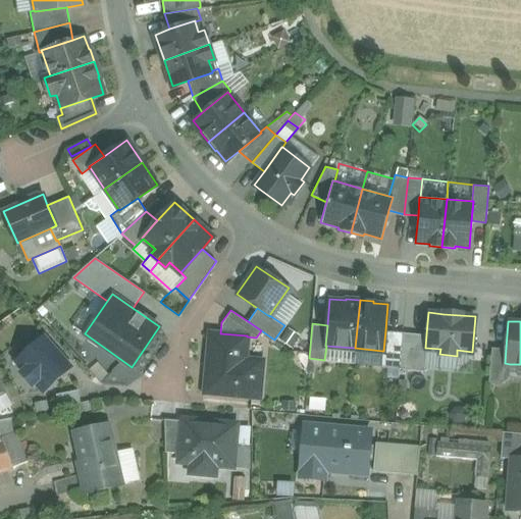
[(402,331),(385,330),(383,351),(382,351),(381,365),(399,367),(402,331)]
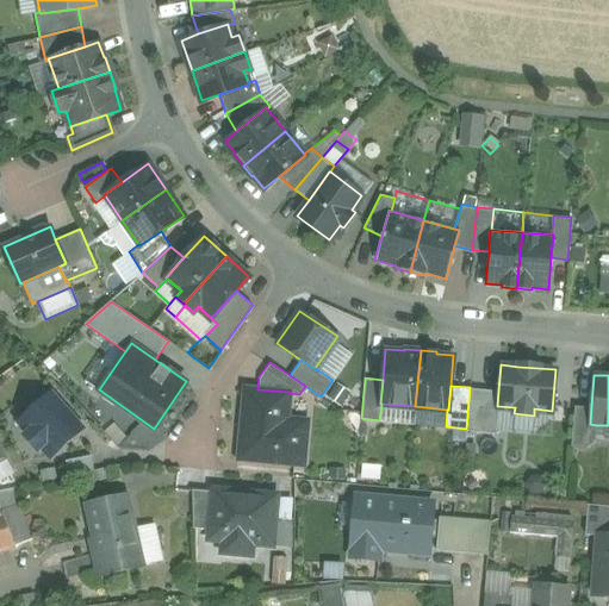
[(498,391),(470,387),(466,429),(466,430),(496,432),(498,406),(497,406),(498,391)]
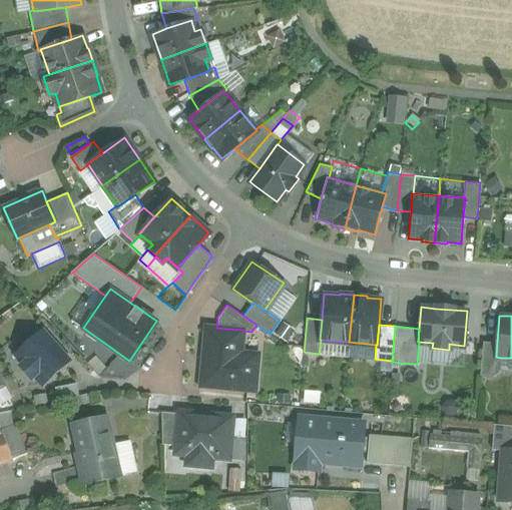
[(258,351),(240,349),(242,331),(242,330),(216,328),(206,327),(201,385),(254,390),(258,351)]
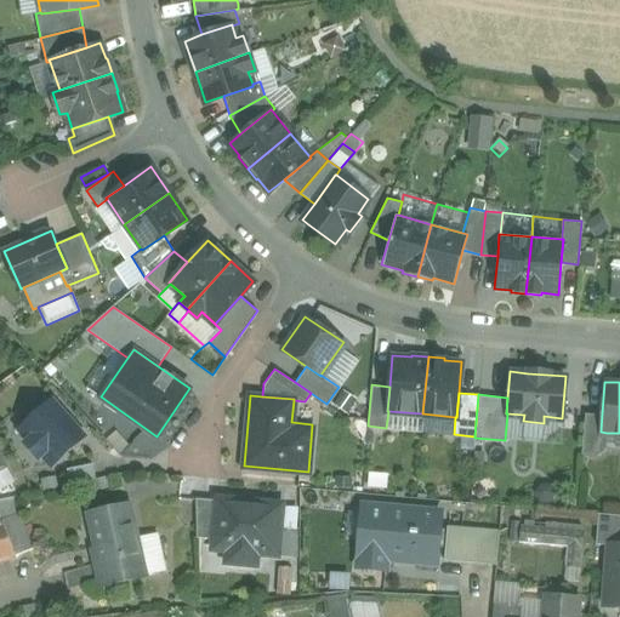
[(84,435),(52,400),(20,429),(29,439),(26,443),(38,457),(41,453),(51,464),(84,435)]
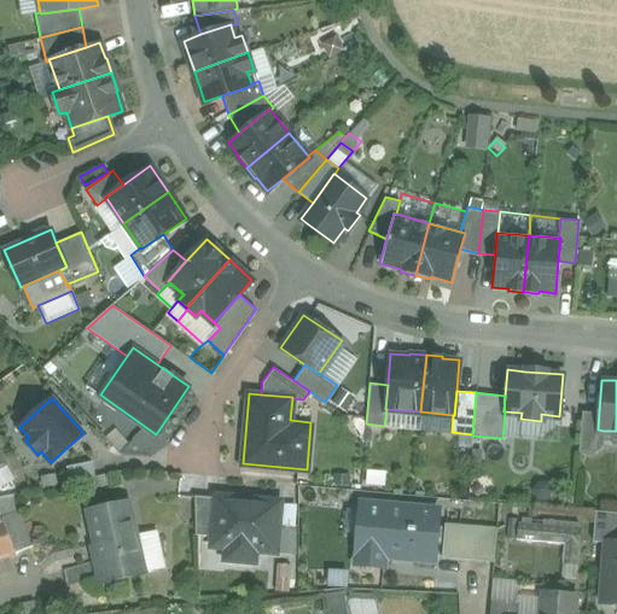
[(599,411),(582,410),(578,450),(595,451),(601,446),(604,431),(598,430),(599,411)]
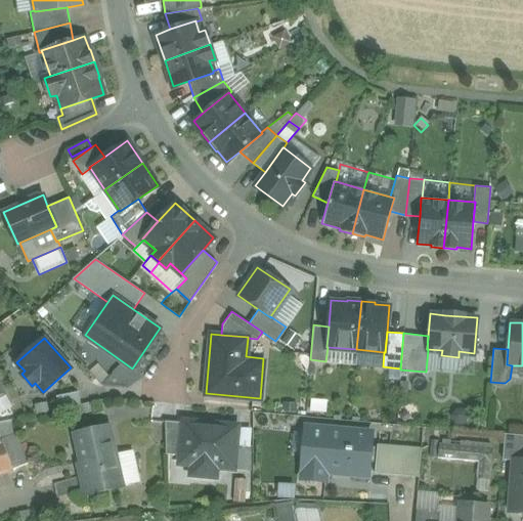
[(78,391),(56,395),(58,406),(80,402),(78,391)]
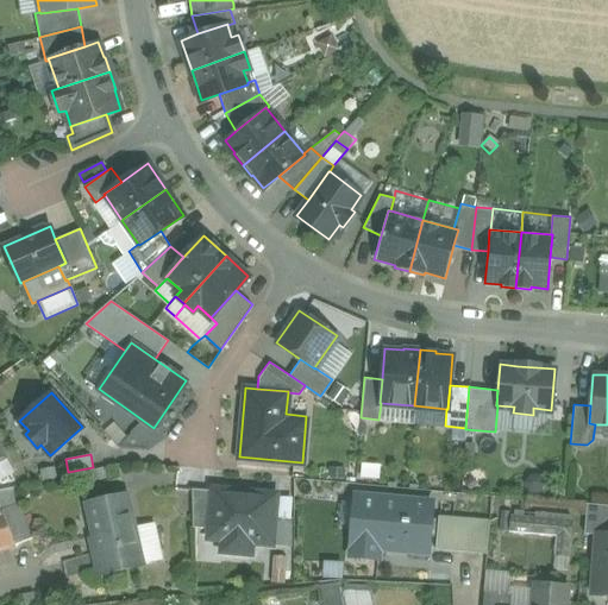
[(0,480),(11,474),(1,457),(0,457),(0,480)]
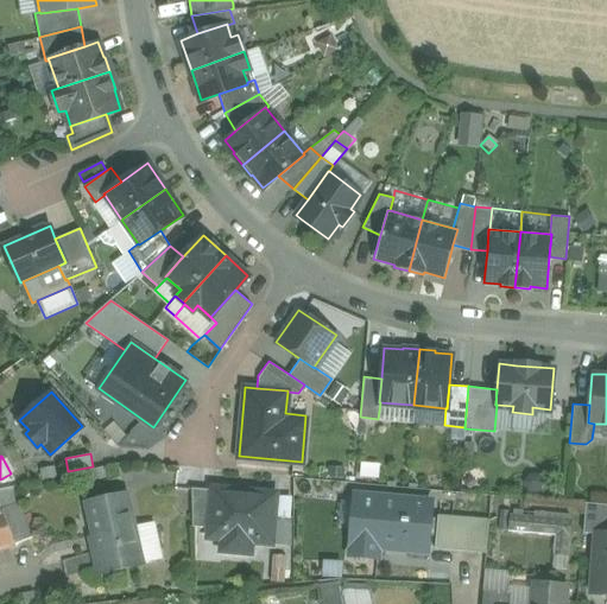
[(0,508),(1,508),(18,502),(18,503),(19,503),(13,484),(0,487),(0,508)]
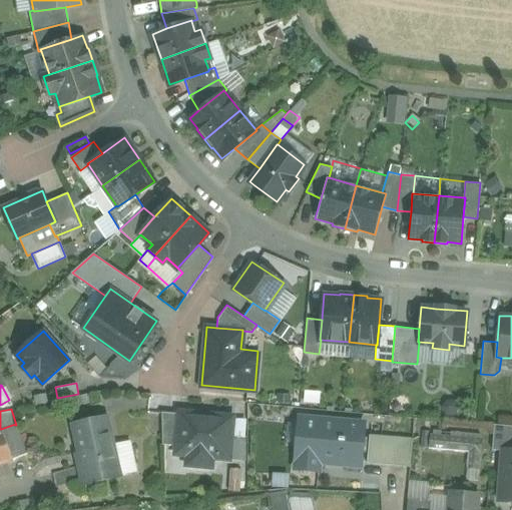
[(178,413),(161,411),(162,444),(175,445),(178,413)]
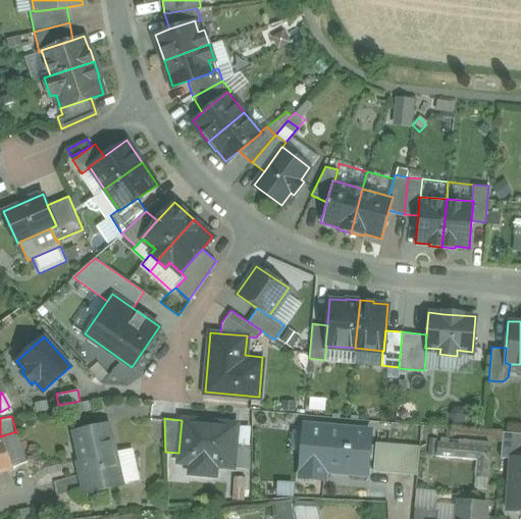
[(237,423),(181,418),(181,420),(178,453),(177,462),(190,462),(190,472),(215,474),(215,465),(233,466),(237,438),(236,438),(237,423)]
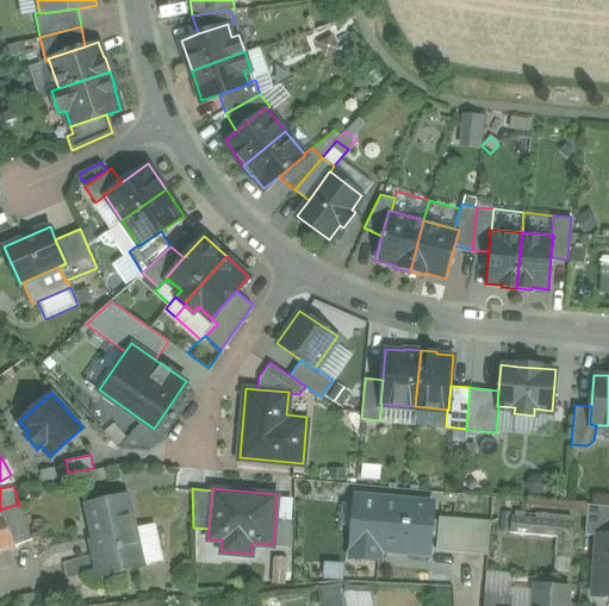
[(125,495),(87,504),(97,548),(93,548),(93,551),(97,567),(98,570),(141,561),(125,495)]
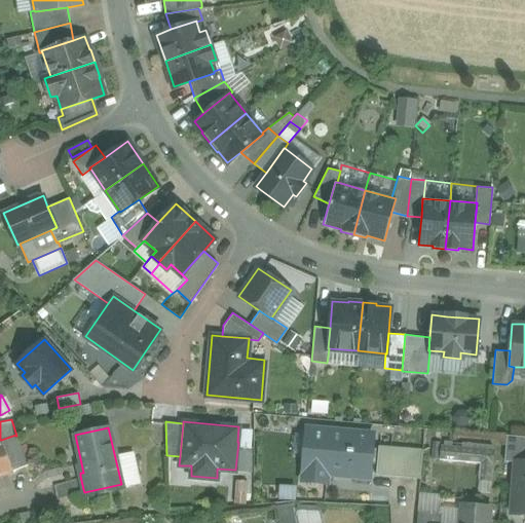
[(372,434),(307,427),(303,479),(326,480),(327,471),(368,475),(372,434)]
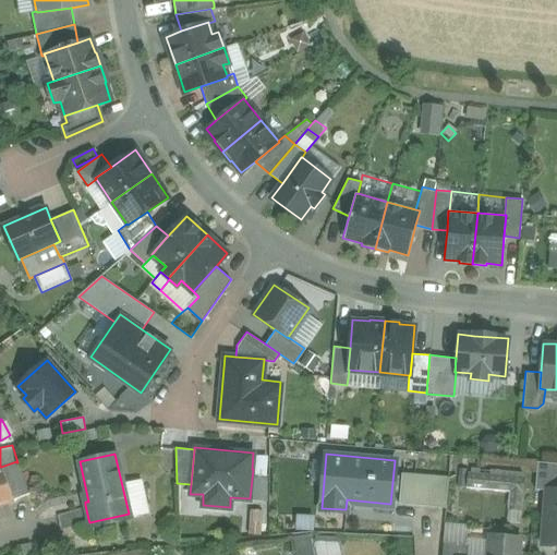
[(556,461),(536,460),(534,489),(545,489),(545,487),(556,487),(556,461)]
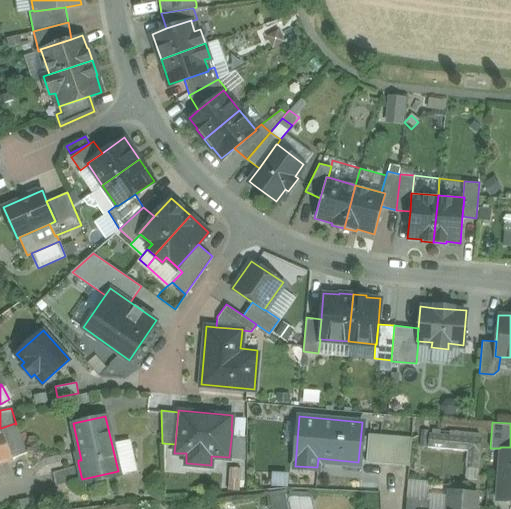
[(15,423),(1,428),(10,451),(12,458),(26,453),(15,424),(15,423)]
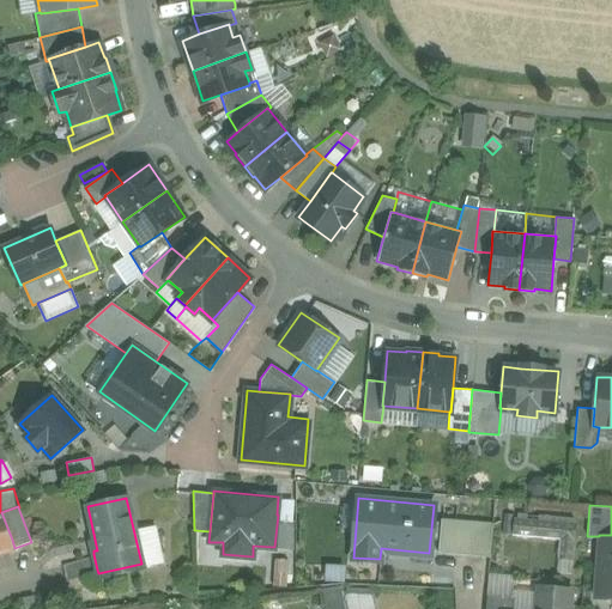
[(0,544),(12,540),(1,512),(0,512),(0,544)]
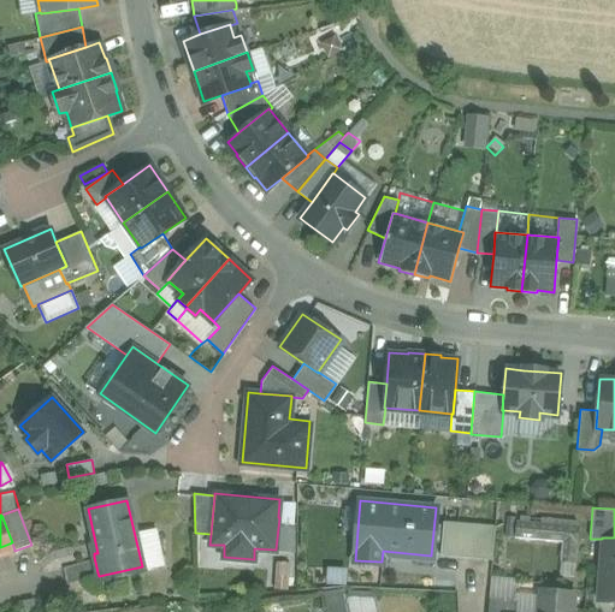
[(495,524),(442,521),(439,554),(491,558),(495,524)]
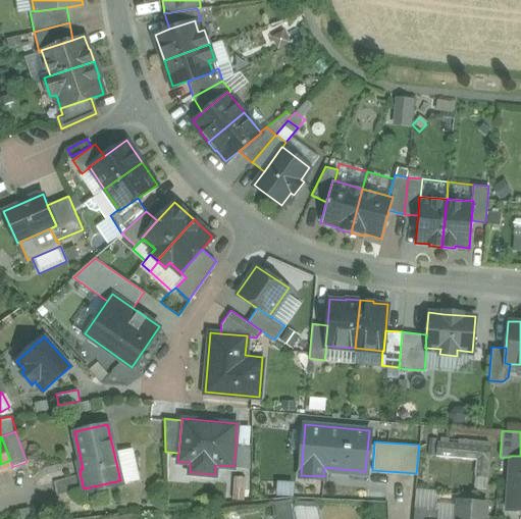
[(487,446),(438,442),(437,454),(475,457),(486,458),(487,446)]
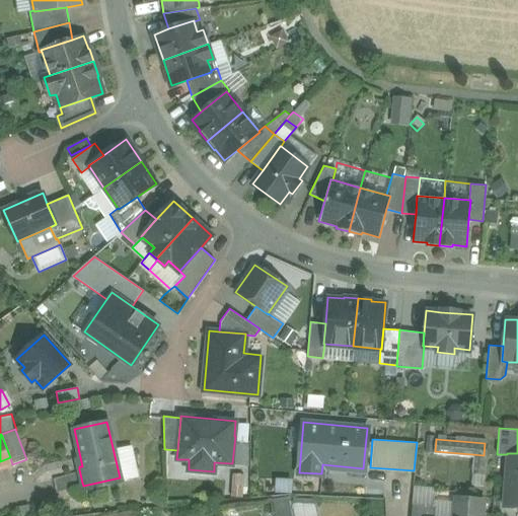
[(517,453),(507,453),(507,454),(503,506),(517,506),(517,453)]
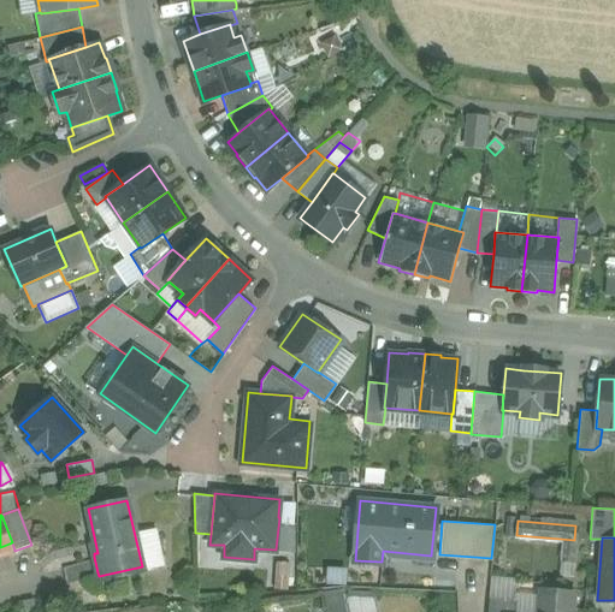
[(574,540),(561,539),(559,565),(573,566),(574,540)]
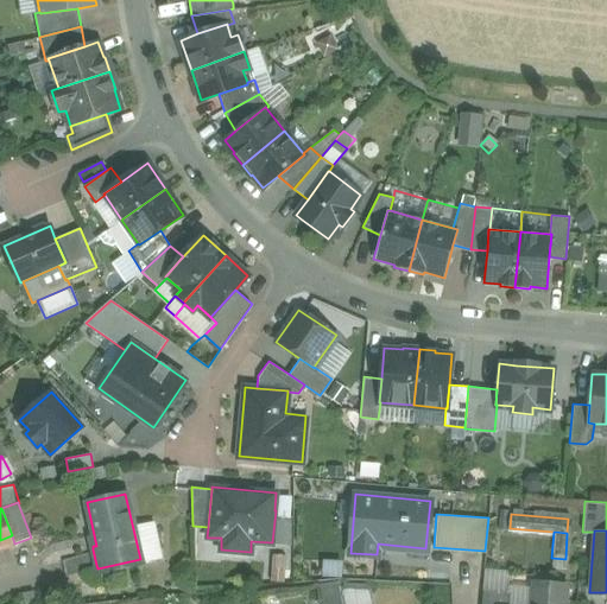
[(12,535),(0,540),(0,551),(16,545),(14,544),(12,535)]
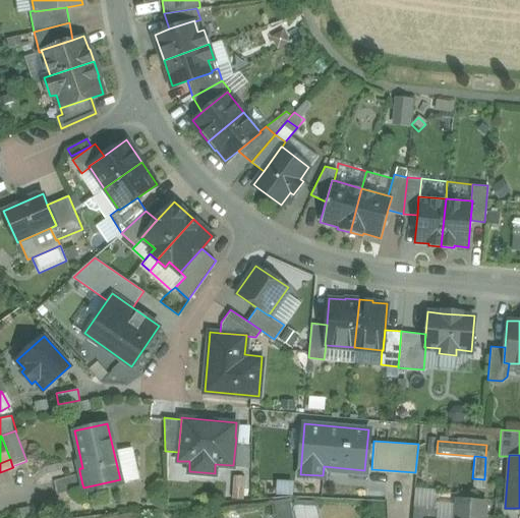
[(0,491),(19,483),(13,467),(0,472),(0,491)]
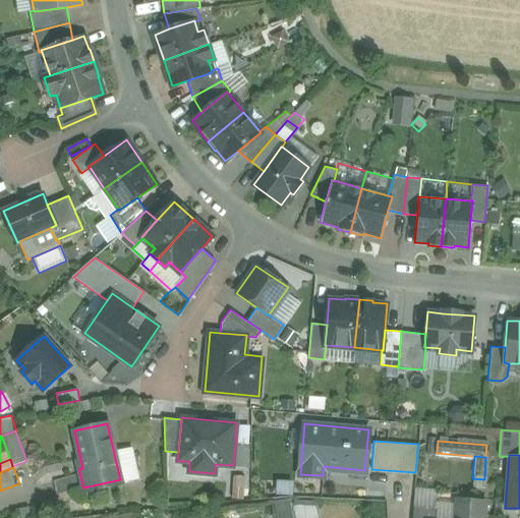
[(79,471),(53,479),(57,493),(82,484),(79,471)]
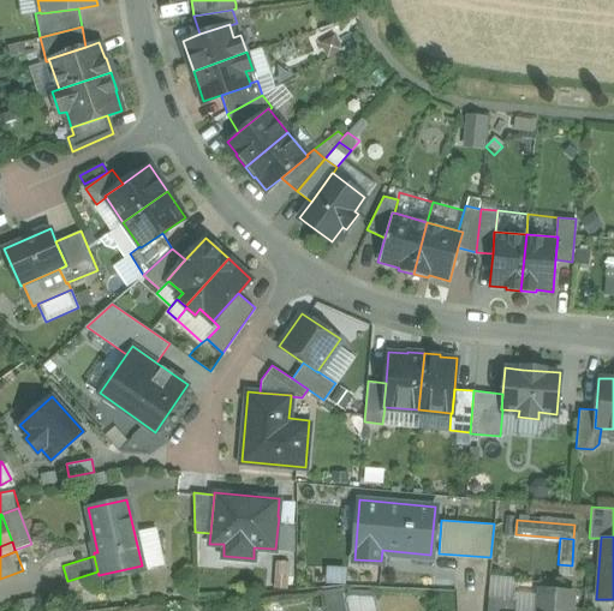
[(266,583),(290,586),(292,558),(268,556),(266,583)]
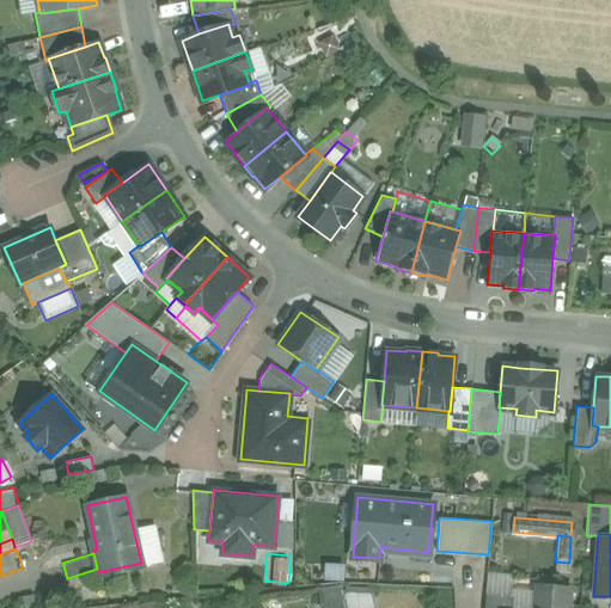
[(488,569),(486,593),(511,594),(511,588),(513,570),(488,569)]
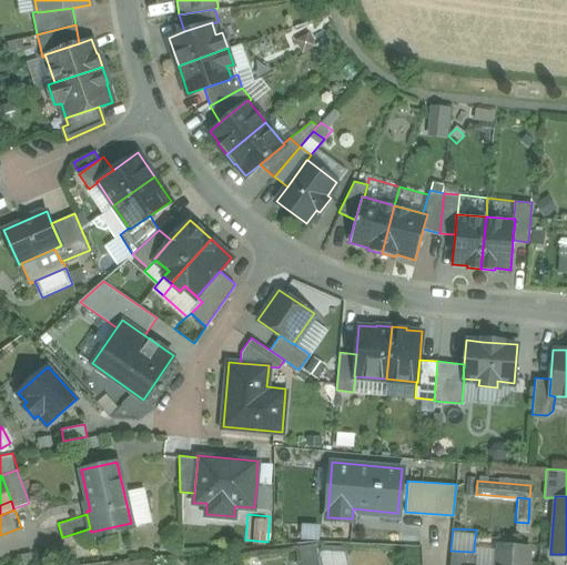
[(316,542),(297,544),(302,564),(321,564),(319,553),(316,542)]
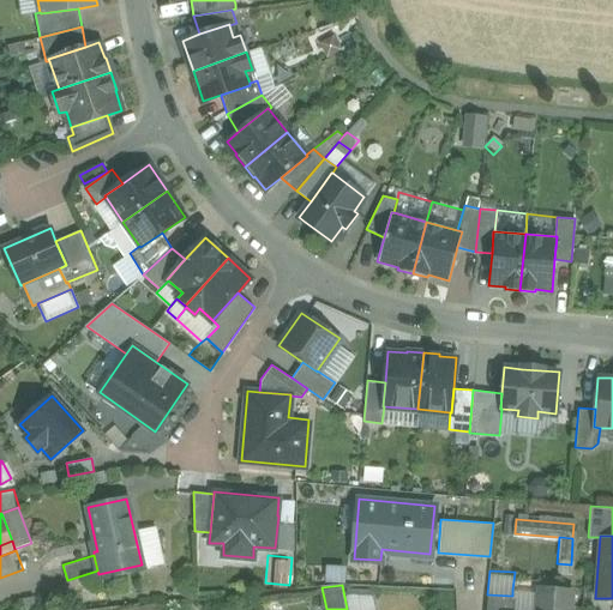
[(344,597),(347,609),(377,609),(373,591),(370,590),(366,590),(361,590),(356,591),(353,592),(349,595),(344,597)]
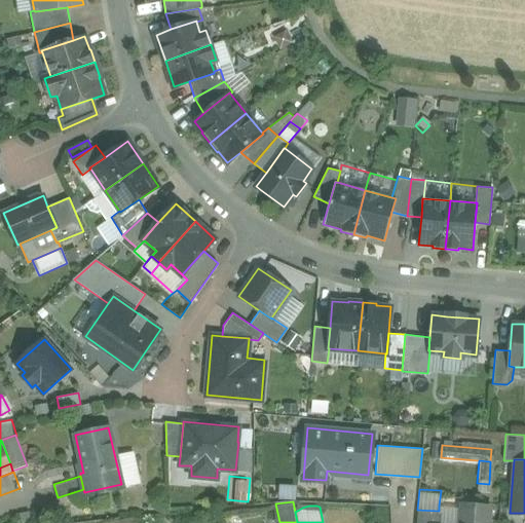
[(460,522),(462,508),(439,506),(439,511),(441,512),(440,522),(460,522)]
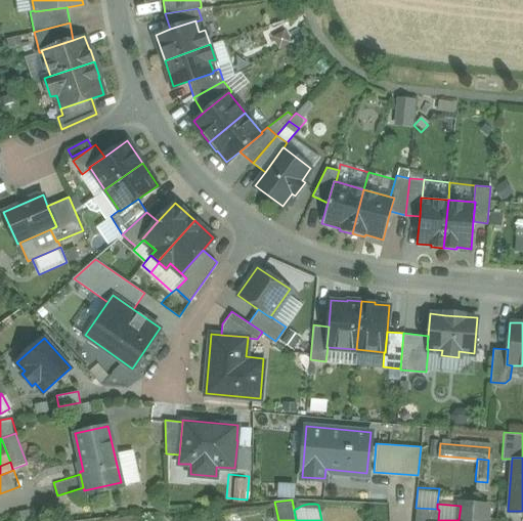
[(483,520),(485,506),(461,504),(461,506),(459,520),(483,520)]
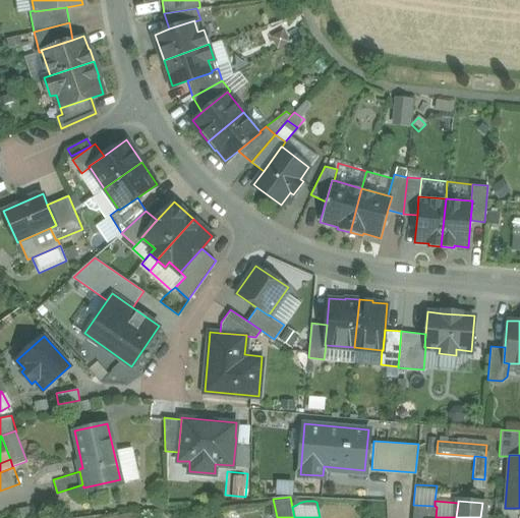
[(435,506),(413,505),(411,517),(436,517),(437,507),(435,506)]
